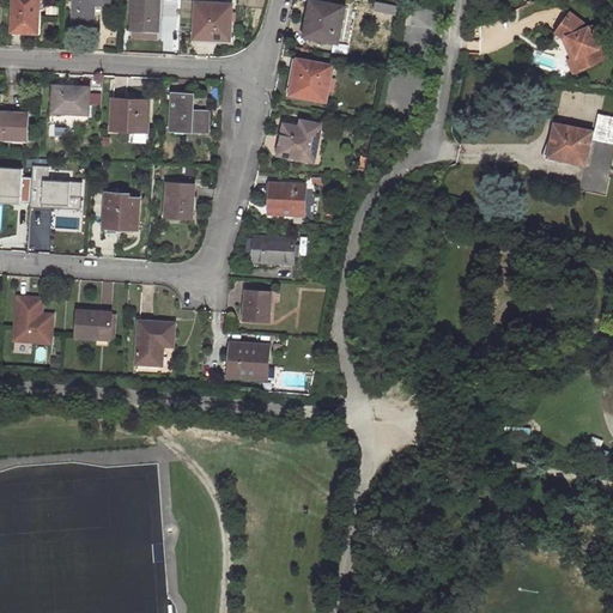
[(41,0),(16,0),(14,30),(40,31),(41,0)]
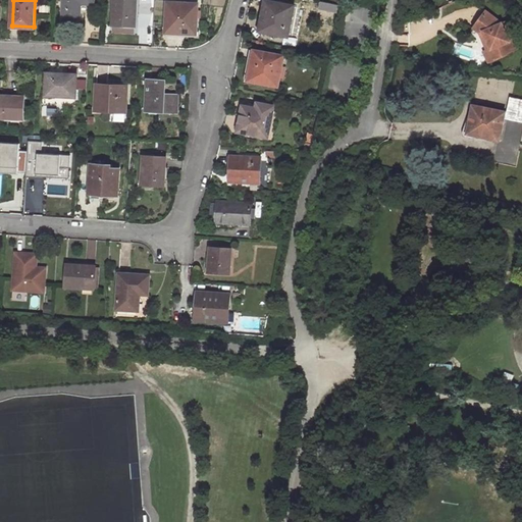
[(95,0),(63,0),(63,20),(81,21),(82,4),(95,5),(95,0)]
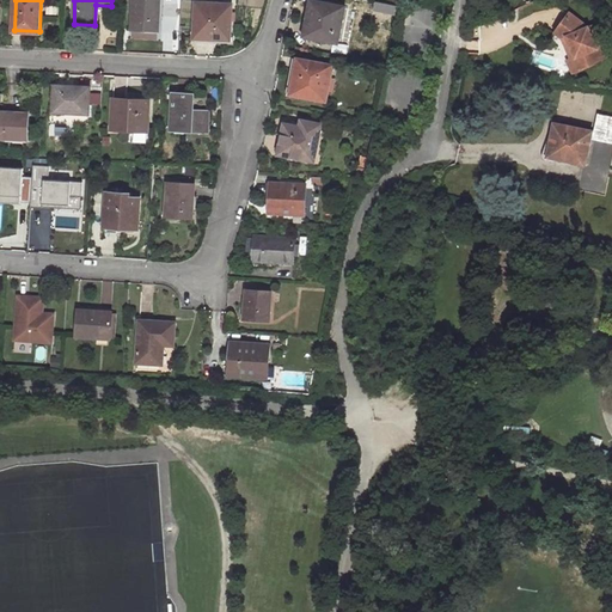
[(160,0),(134,0),(134,28),(159,29),(160,0)]
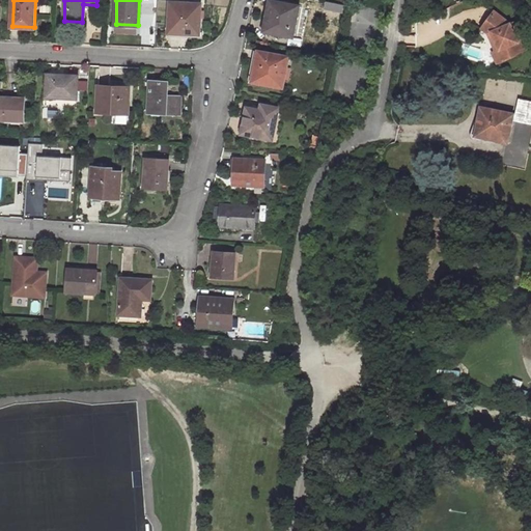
[(202,2),(171,0),(169,28),(188,29),(188,32),(200,32),(202,2)]
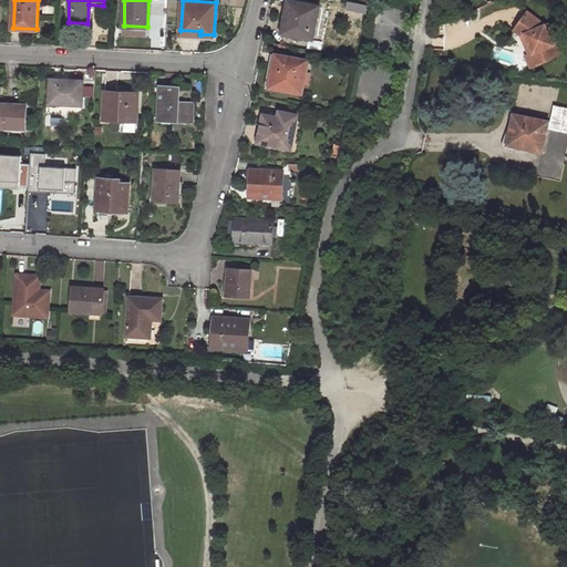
[(318,6),(290,0),(287,0),(285,14),(286,14),(282,33),(311,38),(318,6)]
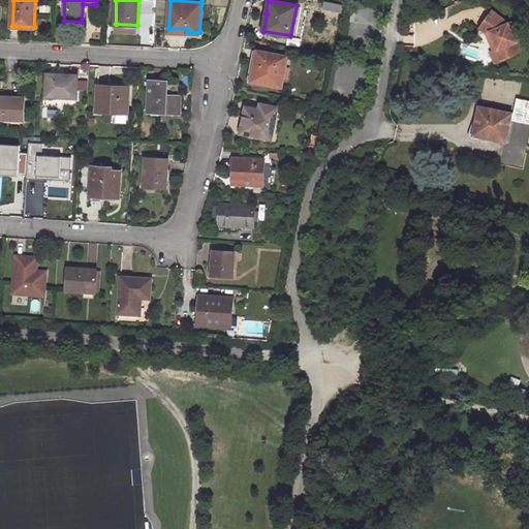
[(517,38),(509,22),(509,21),(492,10),(480,30),(488,33),(495,50),(500,47),(504,58),(525,49),(520,37),(517,38)]
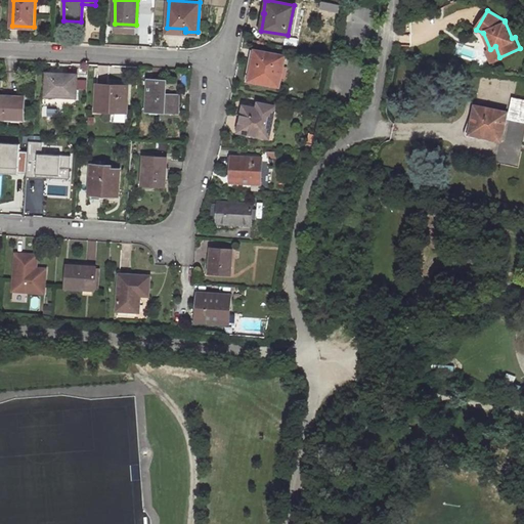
[(515,37),(508,20),(505,22),(512,38),(515,37)]
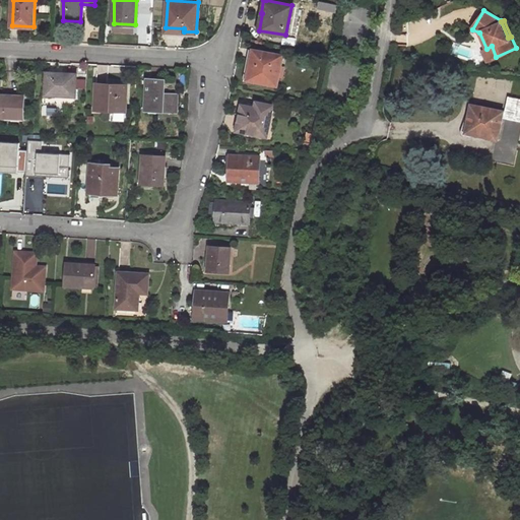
[(486,61),(496,57),(492,46),(486,49),(482,50),(486,61)]
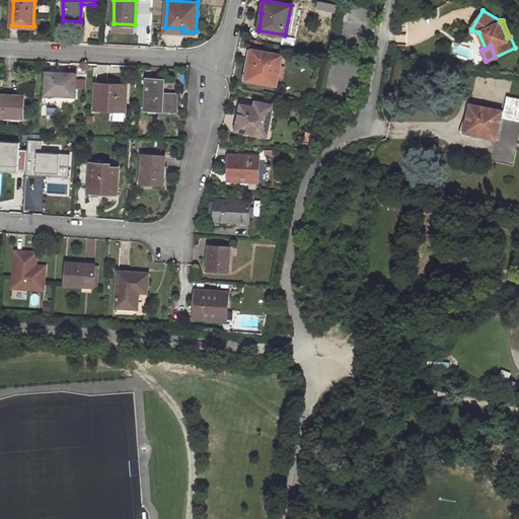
[(280,55),(251,50),(245,79),(275,84),(280,55)]
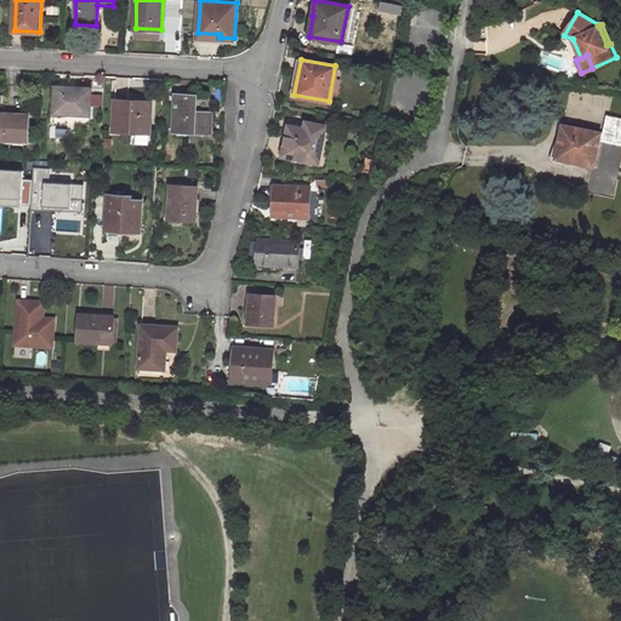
[(91,87),(56,85),(55,112),(90,114),(91,87)]
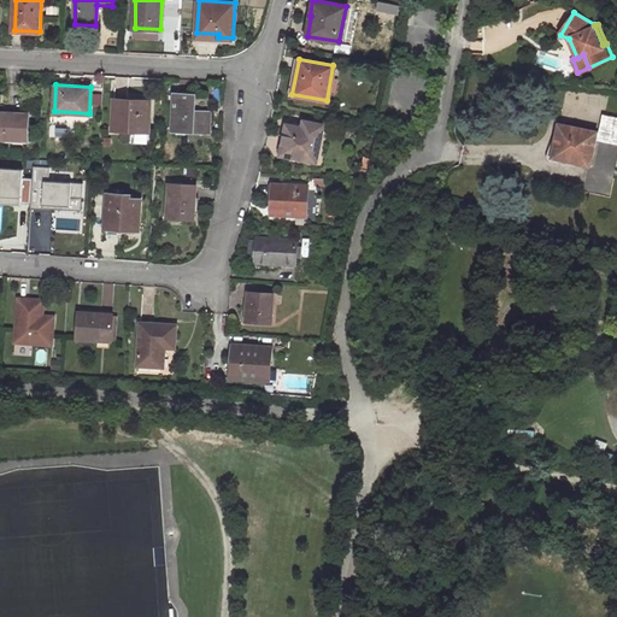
[(152,93),(116,92),(115,121),(151,122),(152,93)]
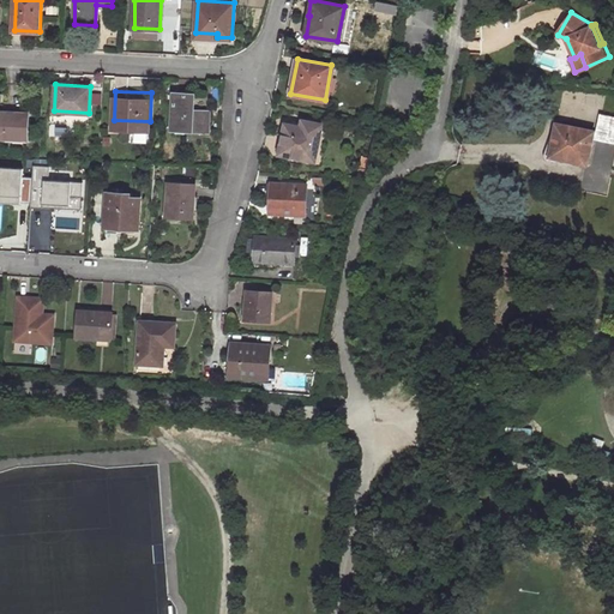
[(194,94),(174,92),(173,130),(209,131),(209,110),(193,109),(194,94)]
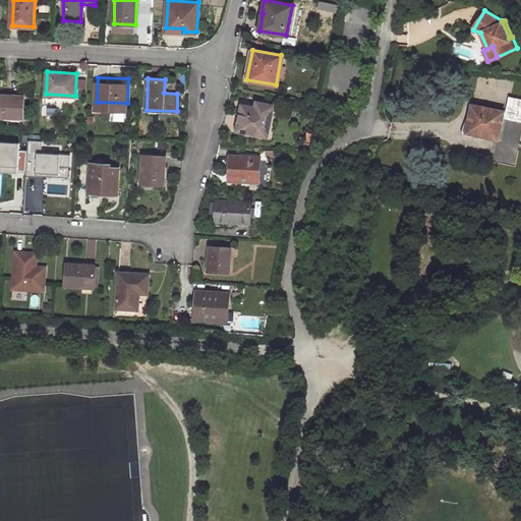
[(27,96),(0,94),(0,116),(25,118),(27,96)]
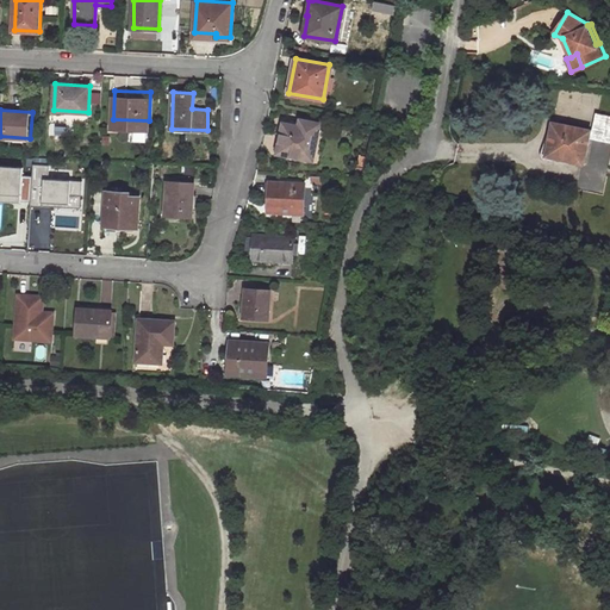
[(609,148),(609,120),(595,117),(592,128),(553,119),(545,157),(580,166),(585,142),(609,148)]
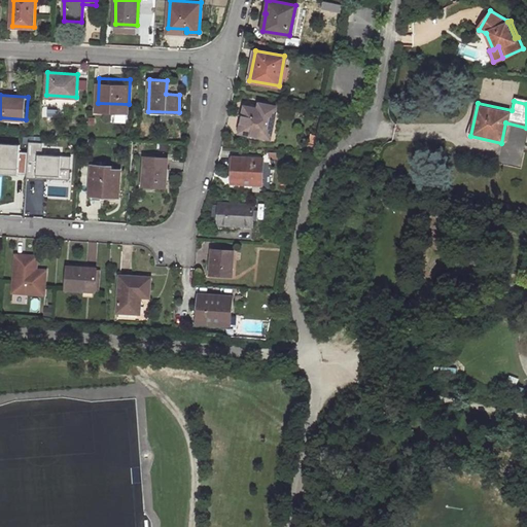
[(258,110),(243,109),(243,119),(247,119),(247,136),(273,137),(275,106),(264,105),(264,110),(258,110)]
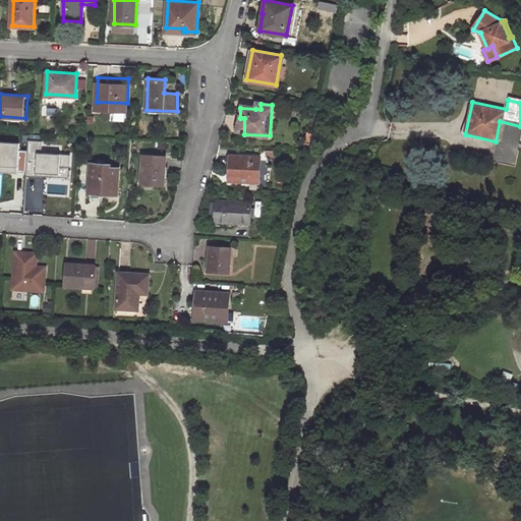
[(20,141),(0,139),(0,171),(17,173),(17,172),(26,172),(27,149),(20,148),(20,141)]
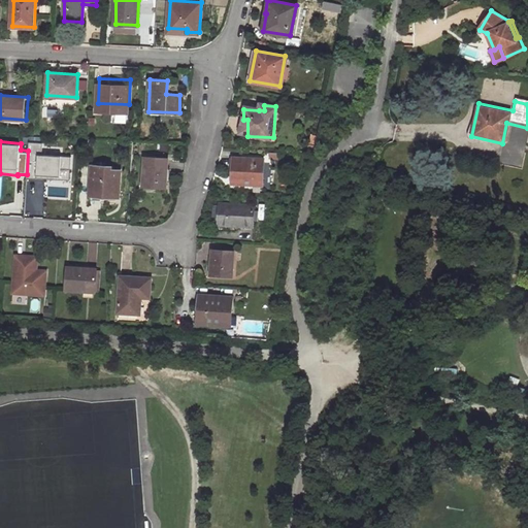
[(43,143),(29,142),(27,178),(70,182),(71,157),(42,155),(43,143)]
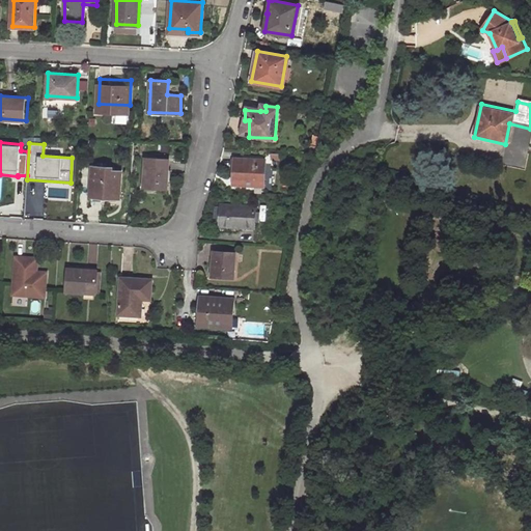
[(168,160),(144,158),(142,187),(166,189),(168,160)]
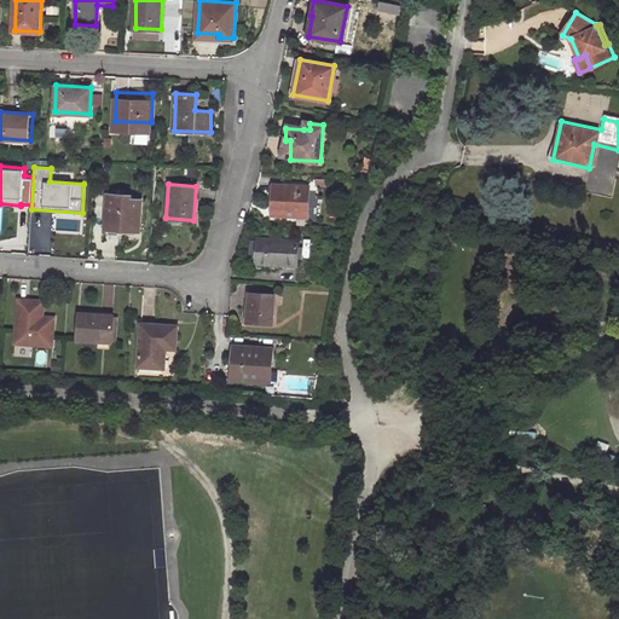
[(308,186),(272,184),(270,214),(307,217),(308,186)]
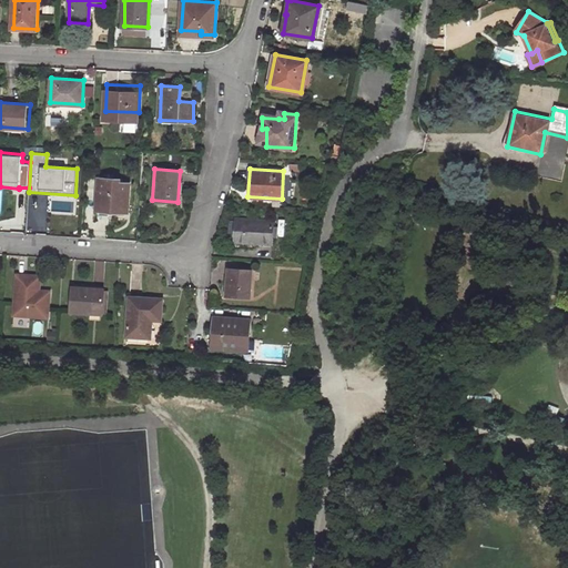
[(120,179),(98,178),(95,210),(128,213),(130,183),(120,182),(120,179)]
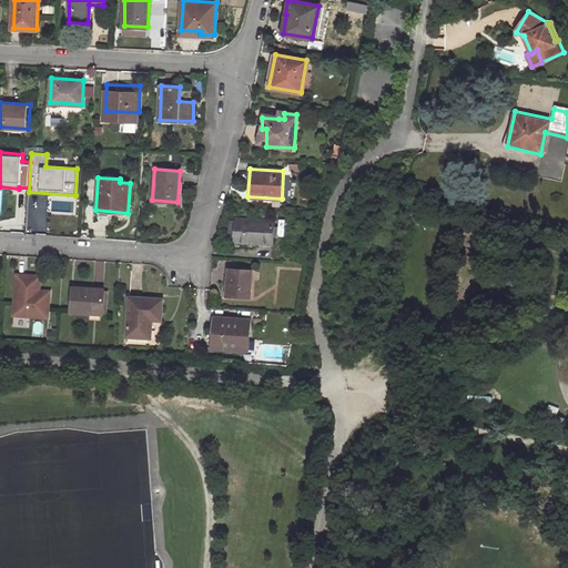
[(272,221),(236,219),(234,241),(271,243),(272,221)]
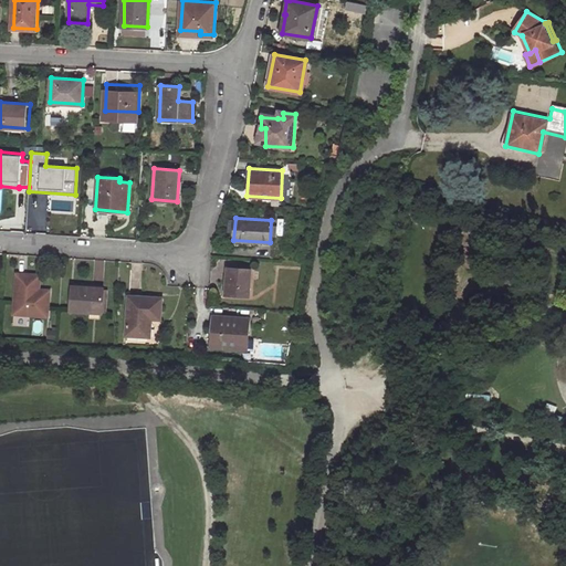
[(249,269),(226,266),(223,295),(247,296),(249,269)]
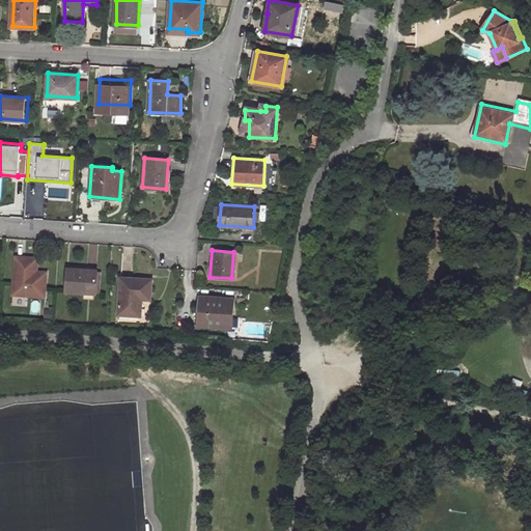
[(31,257),(17,256),(14,294),(45,296),(47,272),(37,271),(30,271),(31,257)]
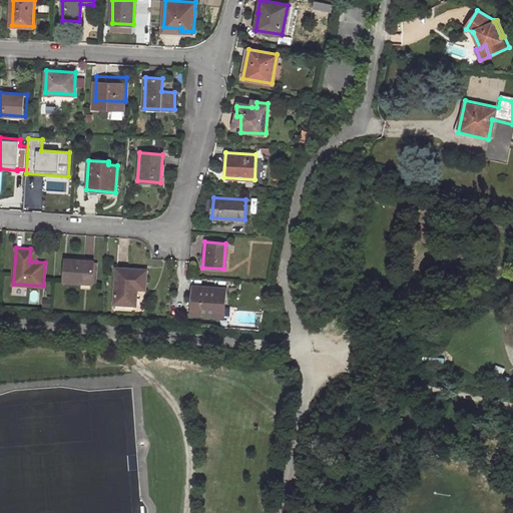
[(92,262),(64,260),(62,282),(90,285),(92,262)]
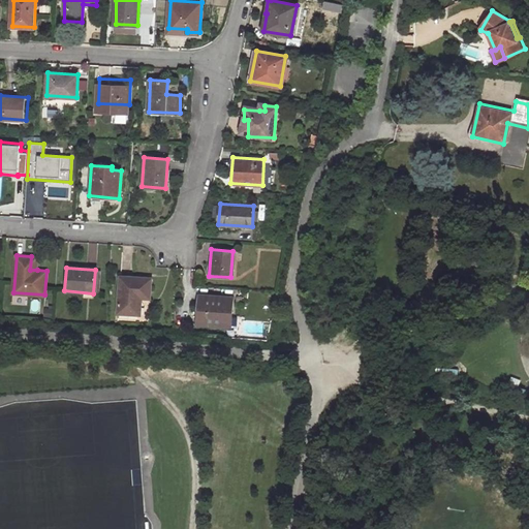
[(151,278),(120,277),(118,313),(139,314),(141,298),(150,299),(151,278)]
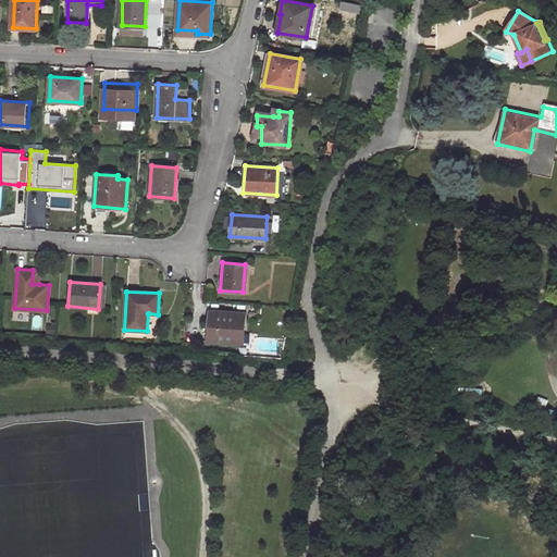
[(244,313),(217,311),(217,313),(208,312),(207,339),(232,343),(233,333),(243,334),(244,313)]
